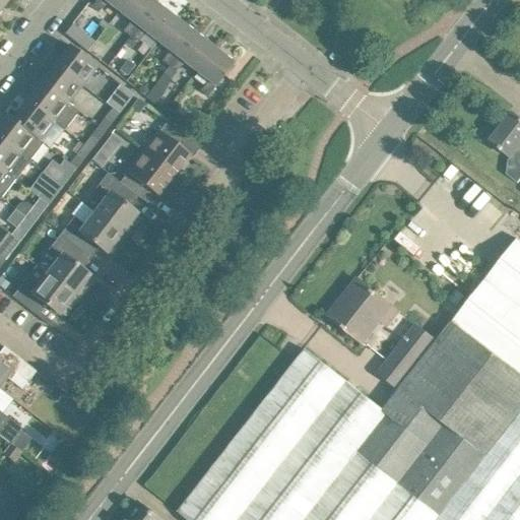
[(0,0),(0,11),(8,0),(0,0)]
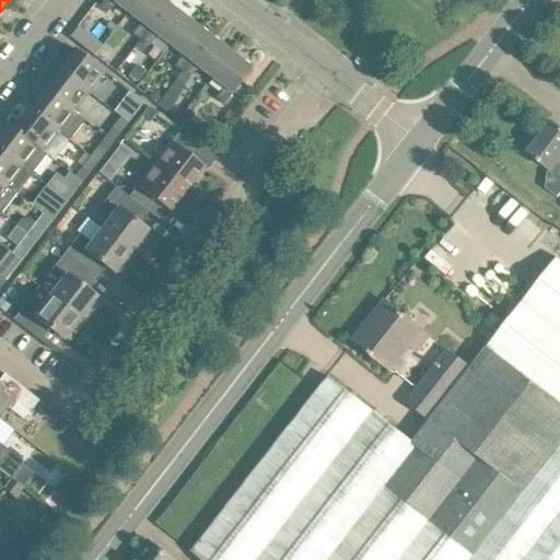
[(128,13),(137,0),(104,0),(98,8),(106,13),(115,2),(128,13)]
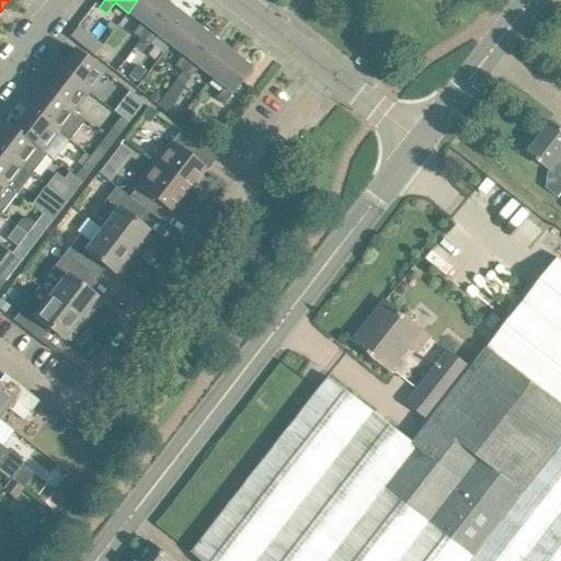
[(140,39),(169,4),(162,0),(137,0),(128,13),(141,23),(133,34),(140,39)]
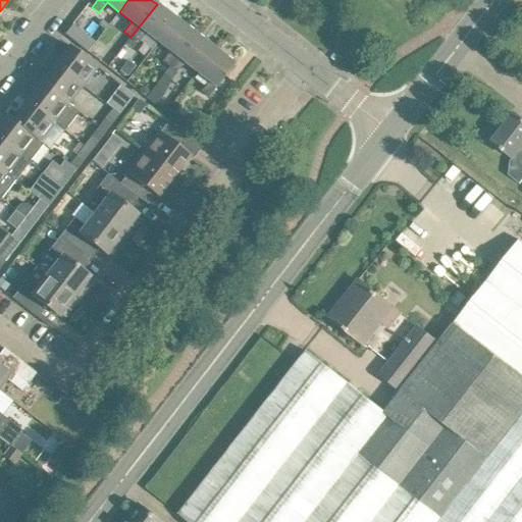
[(158,42),(176,18),(157,4),(131,37),(138,43),(146,33),(158,42)]
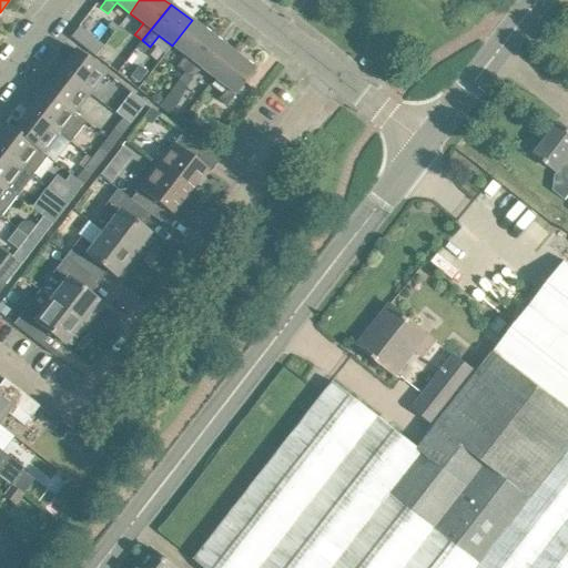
[(184,73),(213,37),(192,20),(172,46),(185,57),(176,67),(184,73)]
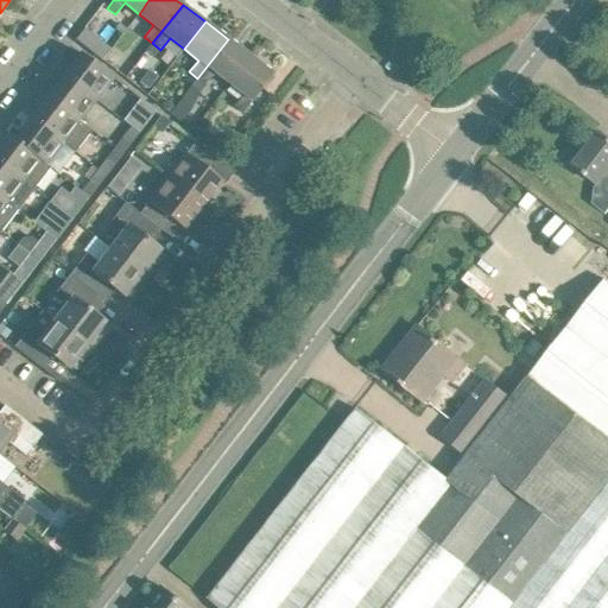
[(84,29),(76,40),(87,49),(96,38),(84,29)]
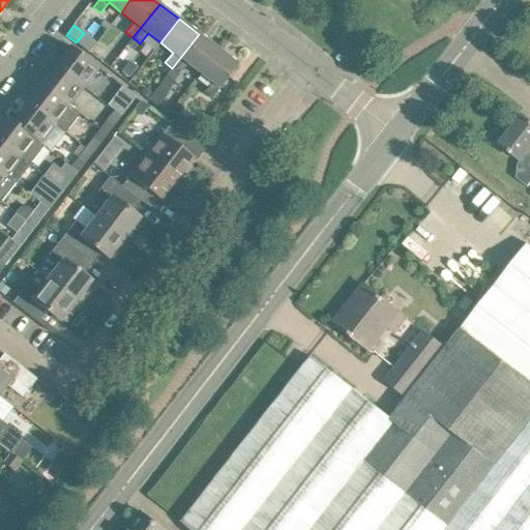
[(200,74),(218,50),(199,34),(172,68),(179,74),(187,63),(200,74)]
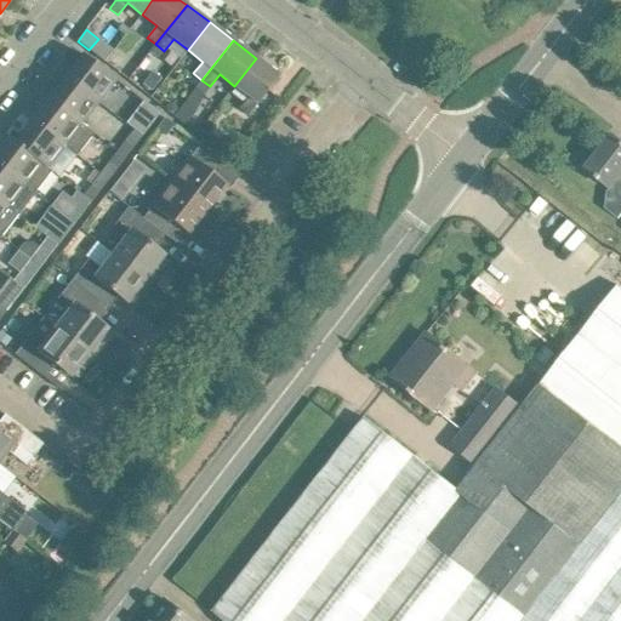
[(155,45),(151,52),(158,58),(164,51),(155,45)]
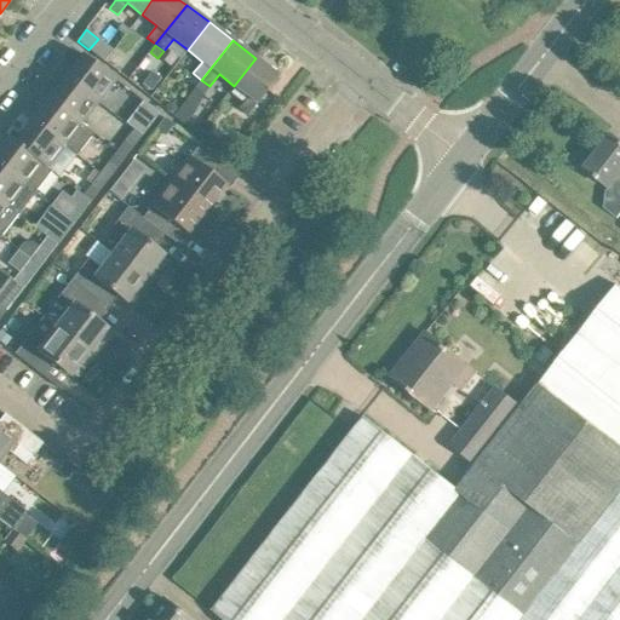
[(115,80),(101,69),(81,55),(64,76),(97,103),(115,80)]
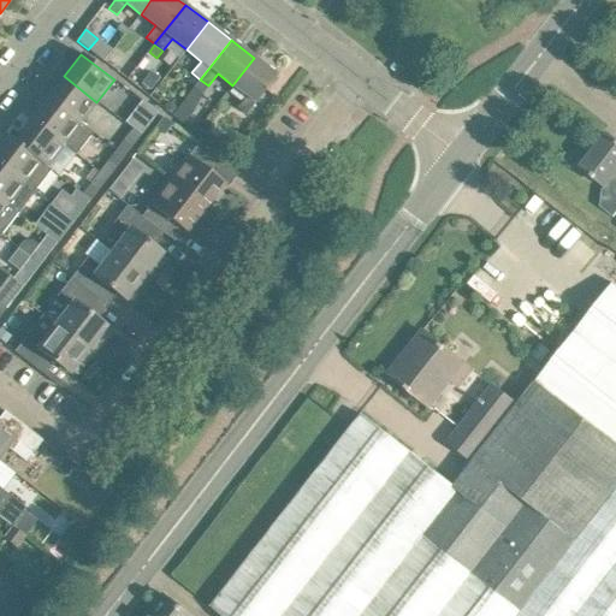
[(130,58),(119,71),(128,78),(140,64),(130,58)]
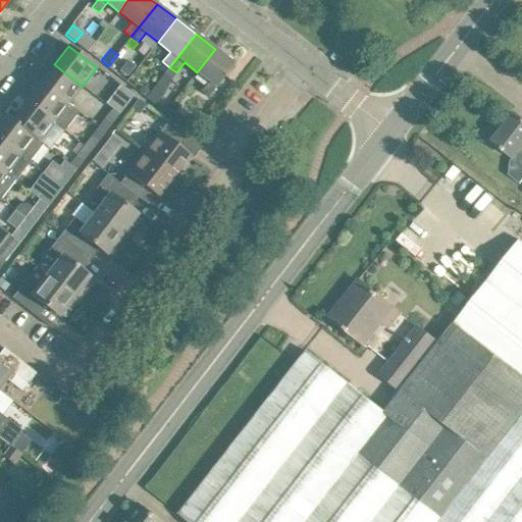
[(216,88),(235,64),(215,49),(197,72),(209,82),(201,92),(208,97),(216,87),(216,88)]
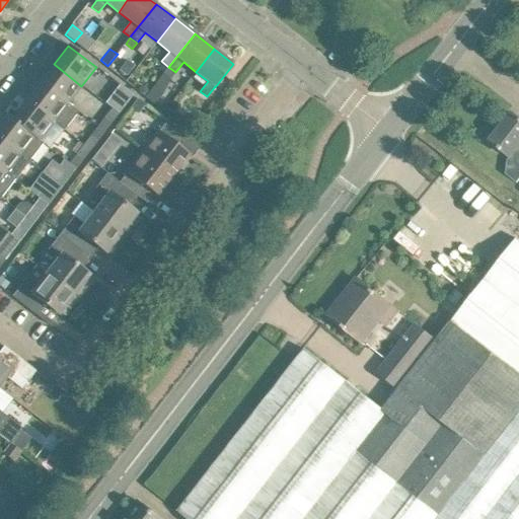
[(126,60),(118,70),(126,76),(134,66),(126,60)]
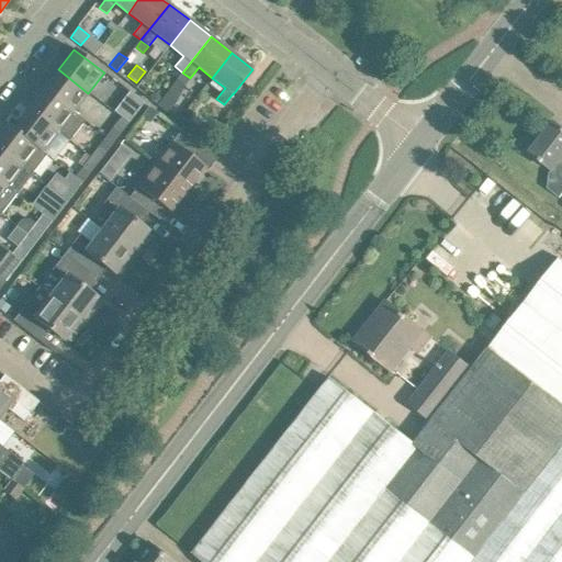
[(88,93),(58,69),(43,90),(72,113),(88,93)]
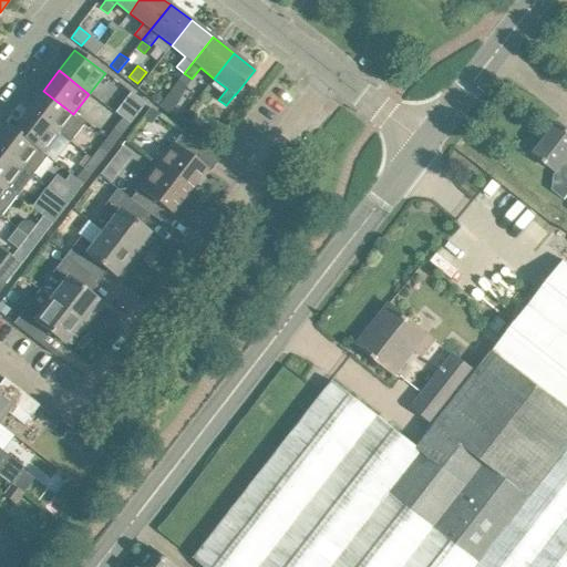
[(84,123),(73,114),(43,91),(28,110),(58,134),(69,142),(84,123)]
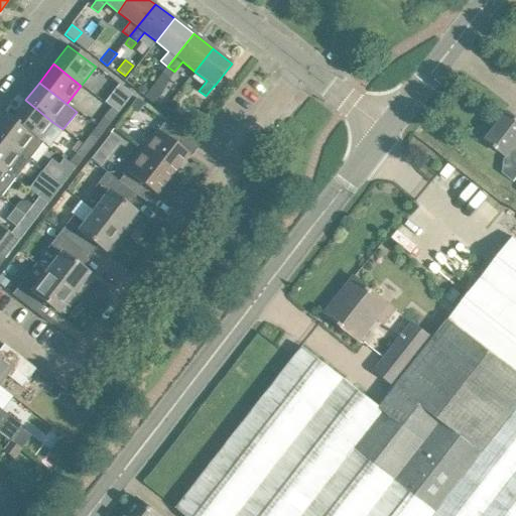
[(117,114),(132,95),(119,85),(113,94),(119,98),(111,109),(117,114)]
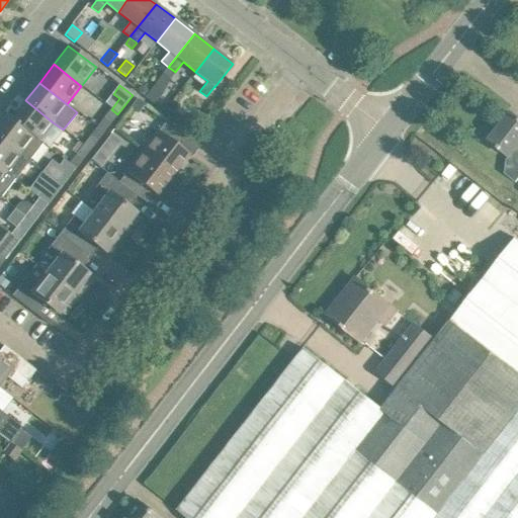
[(153,87),(145,97),(154,105),(163,94),(153,87)]
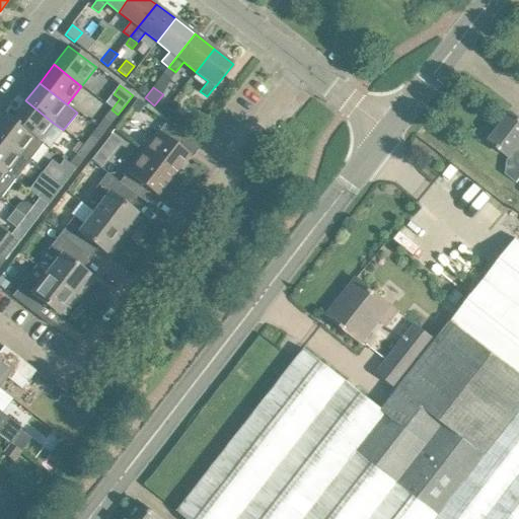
[(139,99),(132,108),(140,115),(147,105),(139,99)]
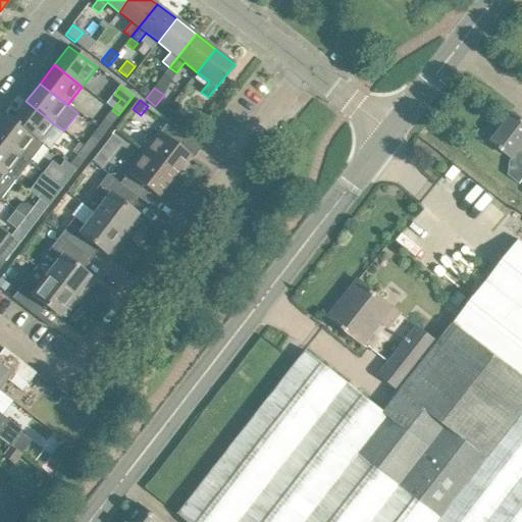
[(53,123),(25,101),(12,119),(11,120),(40,142),(53,123)]
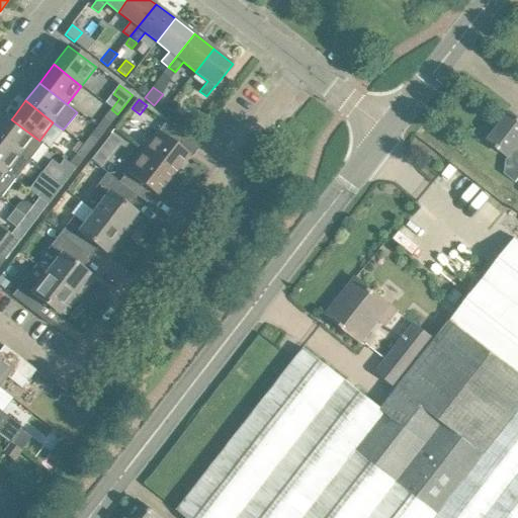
[(103,134),(117,114),(111,109),(96,127),(103,134)]
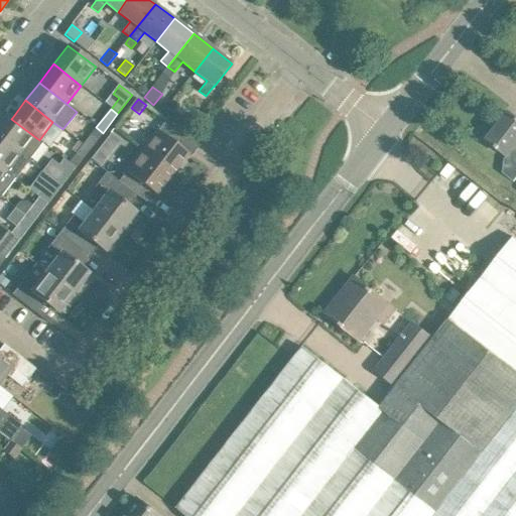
[(515,118),(508,113),(486,141),(507,157),(508,156),(515,162),(515,118)]
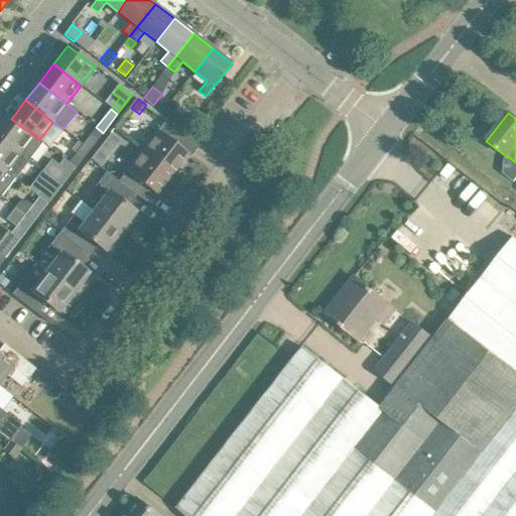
[(11,119),(12,118),(7,114),(0,123),(0,138),(20,154),(28,161),(42,143),(39,140),(11,119)]
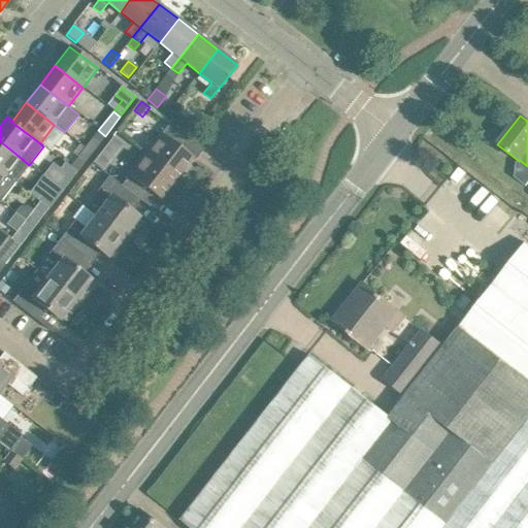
[(193,157),(179,146),(187,137),(170,124),(163,134),(146,155),(146,156),(176,178),(193,157)]
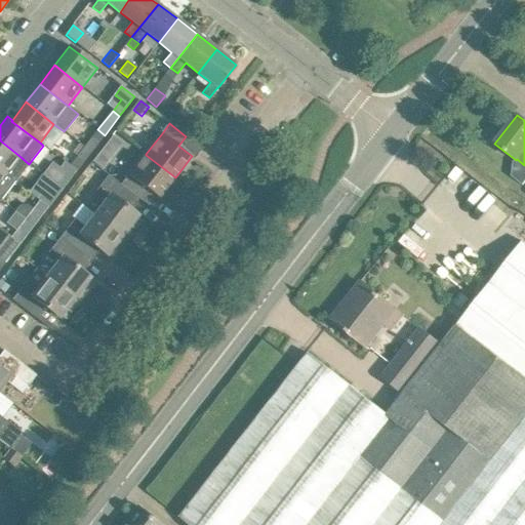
[(90,153),(105,135),(97,129),(84,148),(90,153)]
